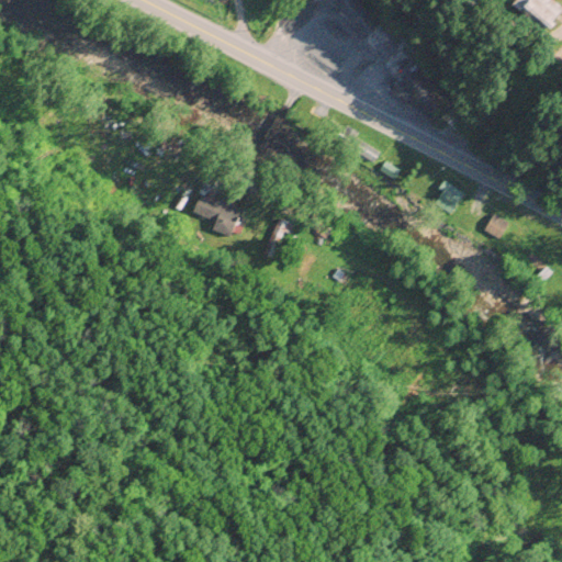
[(334,3),(337,0),(361,0),(379,22),(360,37),(334,3)]
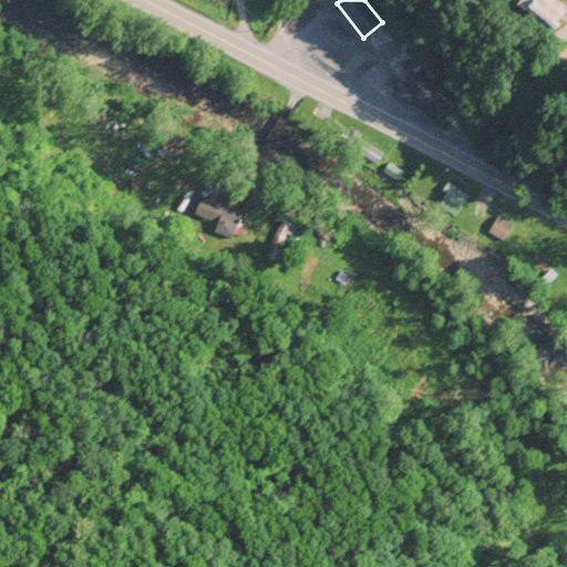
[(513,8),(517,0),(556,0),(560,3),(542,29),(513,8)]
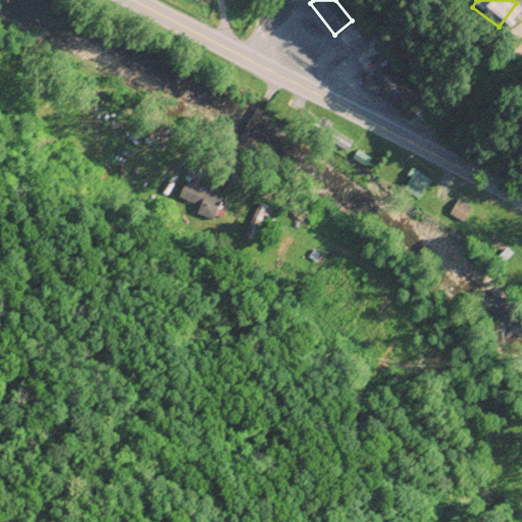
[(306,125),(311,116),(350,141),(344,150),(306,125)]
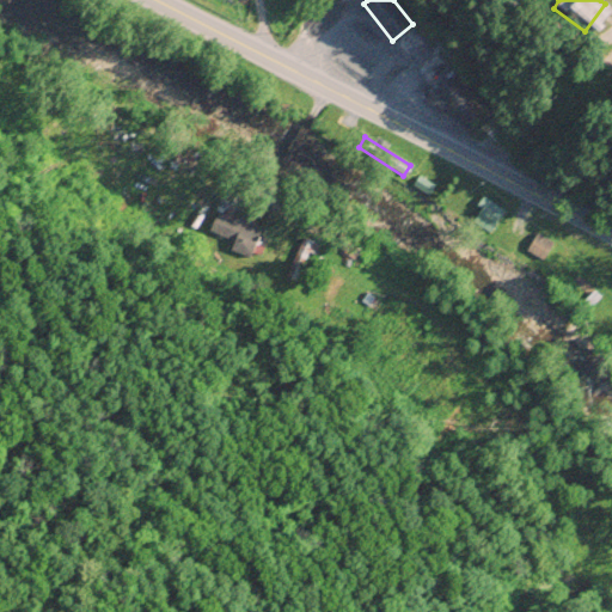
[(412,184),(418,175),(434,184),(428,194),(412,184)]
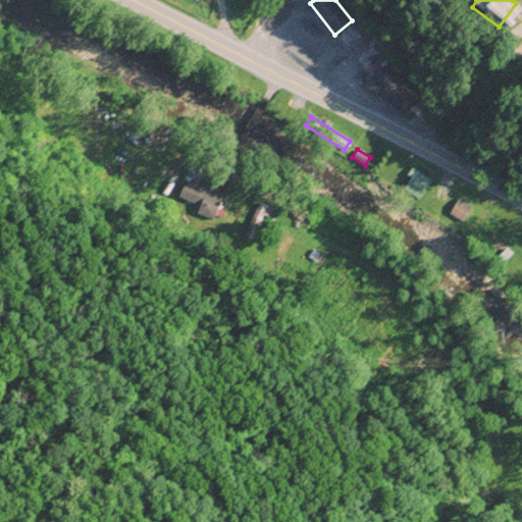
[(417,198),(403,187),(415,169),(430,180),(417,198)]
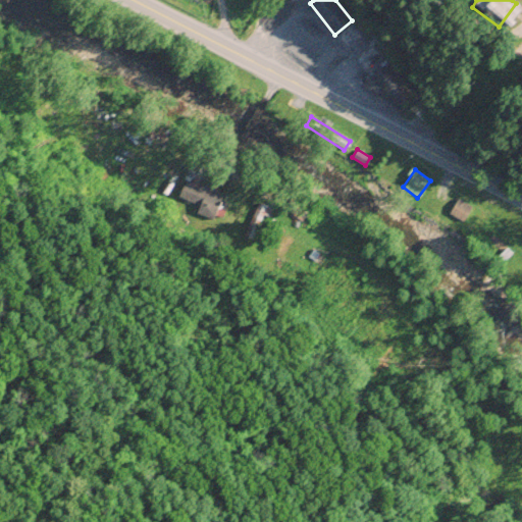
[(197,185),(222,197),(212,217),(187,206),(197,185)]
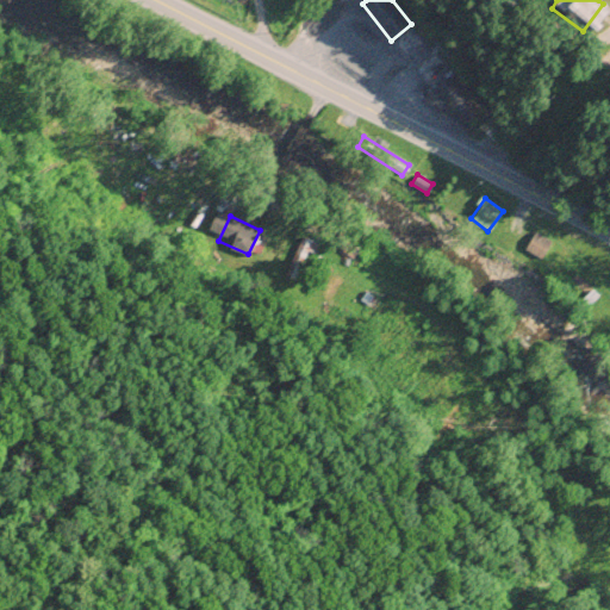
[(524,249),(535,232),(552,242),(540,260),(524,249)]
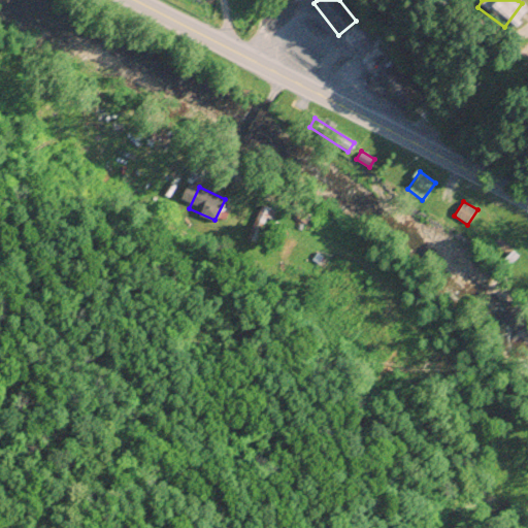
[(258,242),(246,237),(260,204),(271,208),(258,242)]
